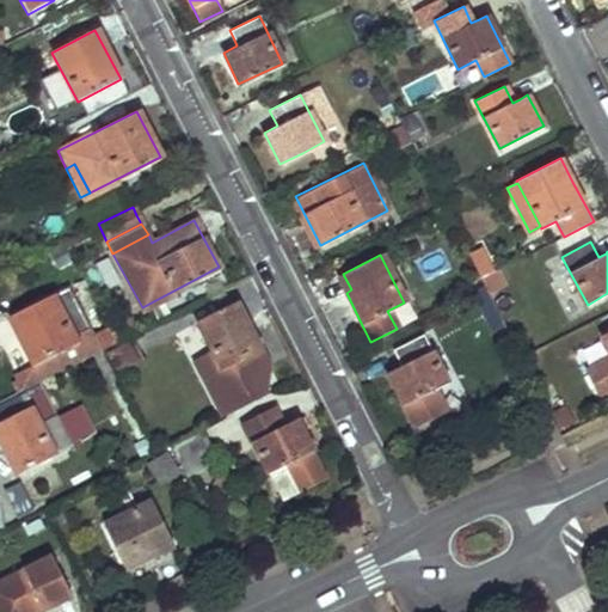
[(478,270),(480,275),(481,279),(492,274),(487,265),(478,270)]
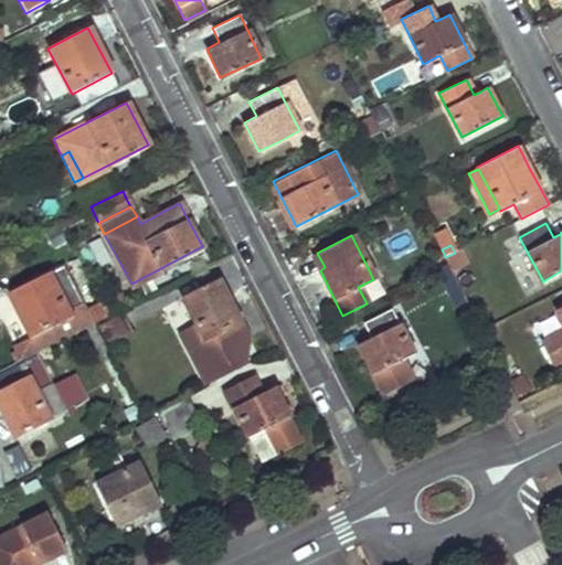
[(317,253),(313,255),(320,270),(325,267),(317,253)]
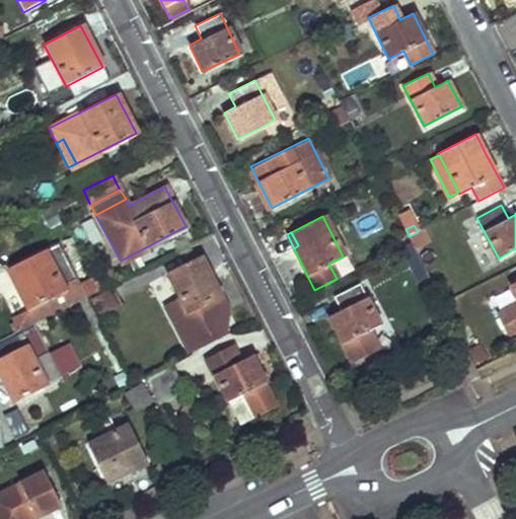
[(56,243),(6,270),(33,321),(84,296),(77,284),(56,243)]
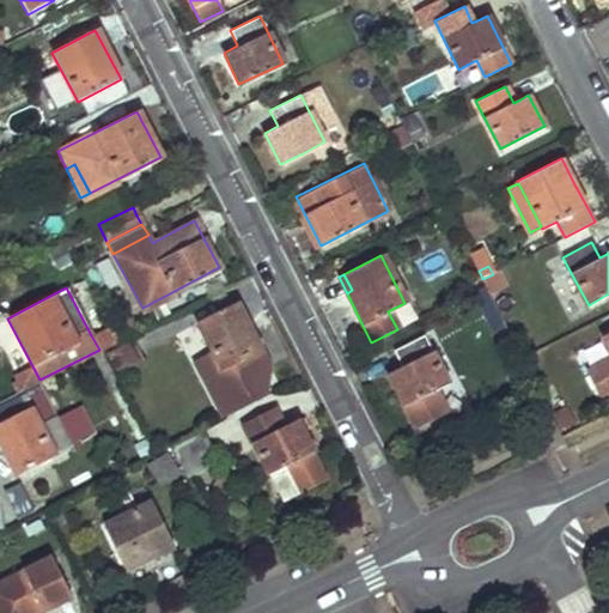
[(244,359),(257,352),(233,304),(195,323),(219,371),(201,381),(217,412),(260,389),(244,359)]
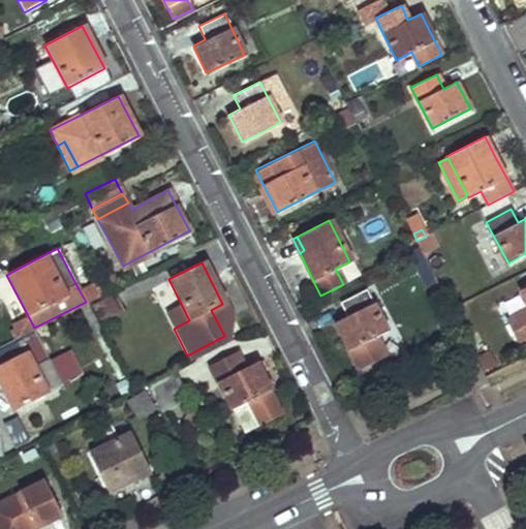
[(99,296),(112,288),(104,275),(92,281),(92,283),(99,296)]
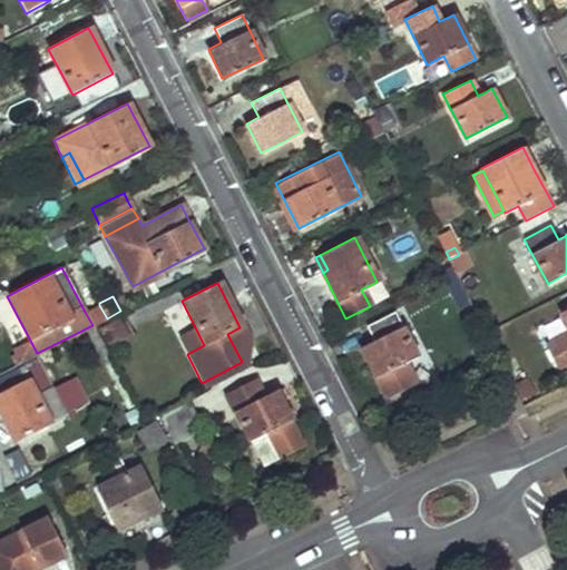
[(99,305),(85,312),(93,325),(107,318),(99,305)]
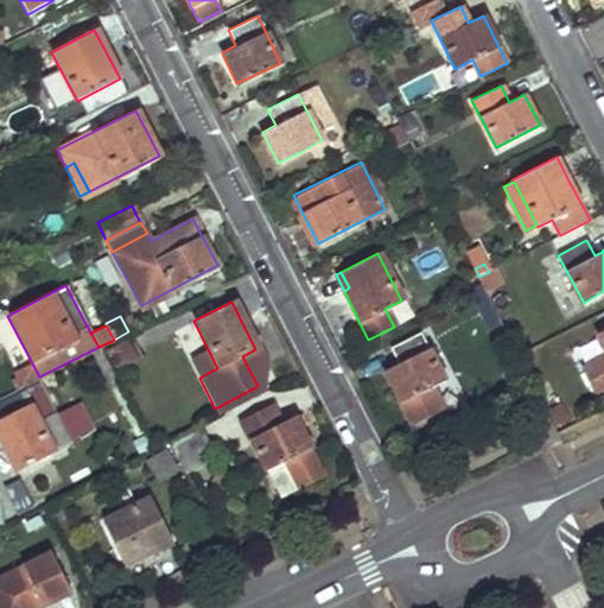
[(385,372),(411,426),(442,411),(430,388),(443,382),(419,334),(390,349),(398,365),(385,372)]
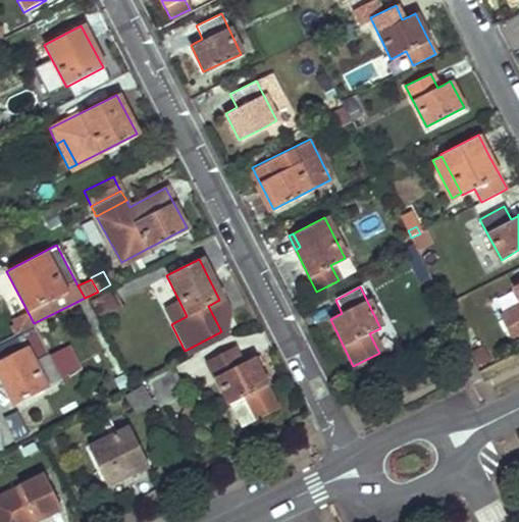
[(118,307),(111,291),(91,300),(98,316),(118,307)]
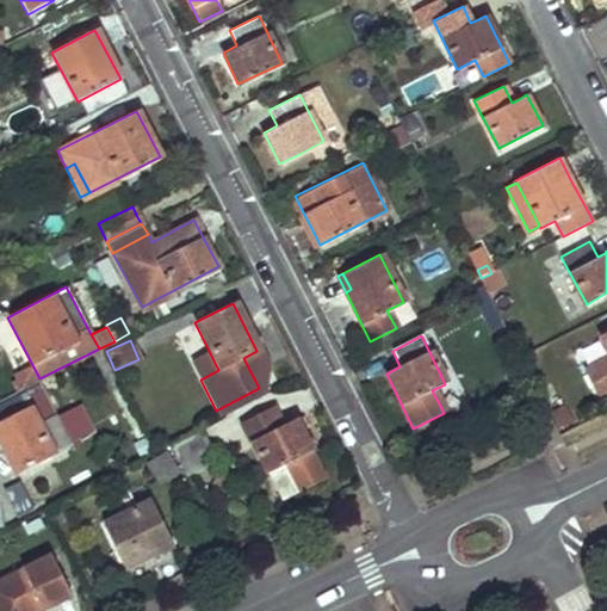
[(262,394),(265,366),(256,351),(243,358),(259,388),(216,411),(220,417),(262,394)]
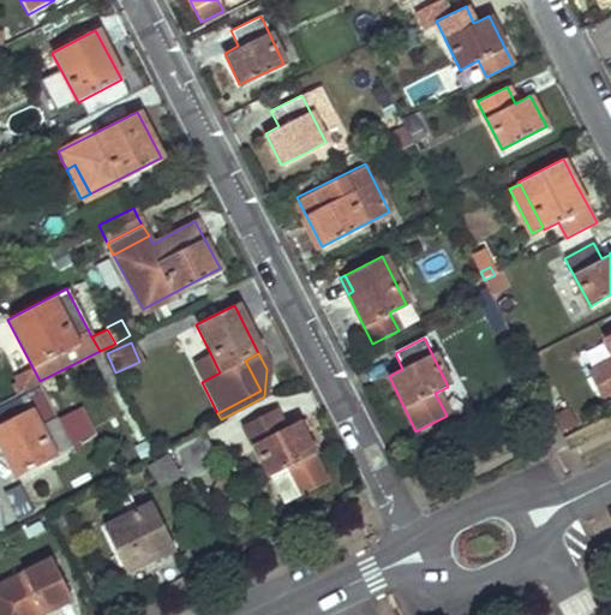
[(69,451),(40,390),(25,398),(23,394),(0,406),(0,442),(17,476),(69,451)]
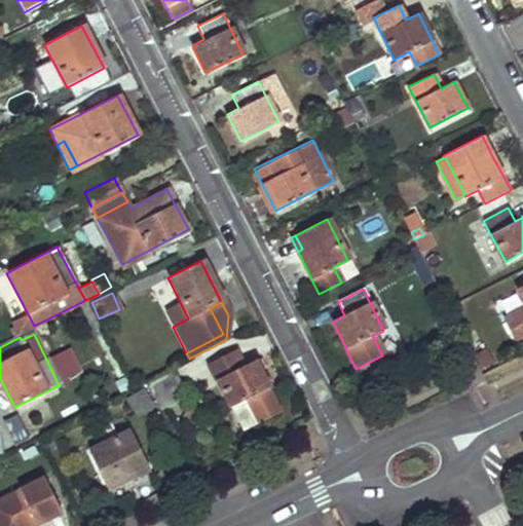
[(254,359),(248,362),(241,365),(234,351),(209,365),(230,407),(247,399),(259,422),(281,412),(254,359)]
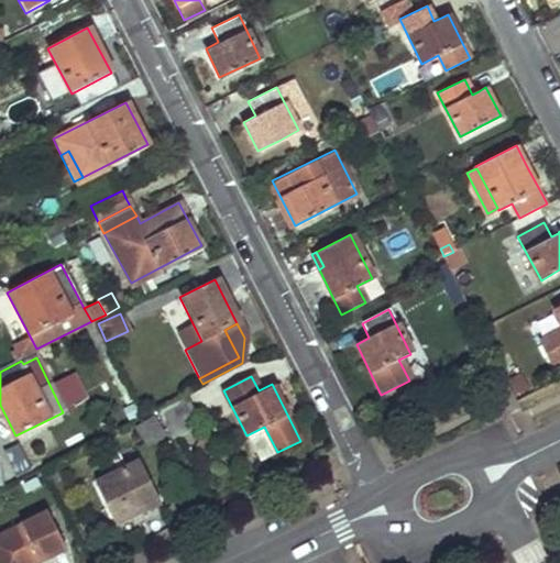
[(180,395),(154,408),(167,435),(194,421),(180,395)]
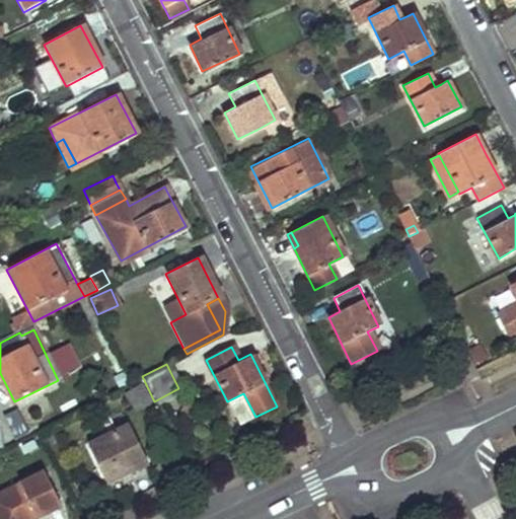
[(153,401),(148,392),(143,382),(124,392),(134,411),(153,401)]
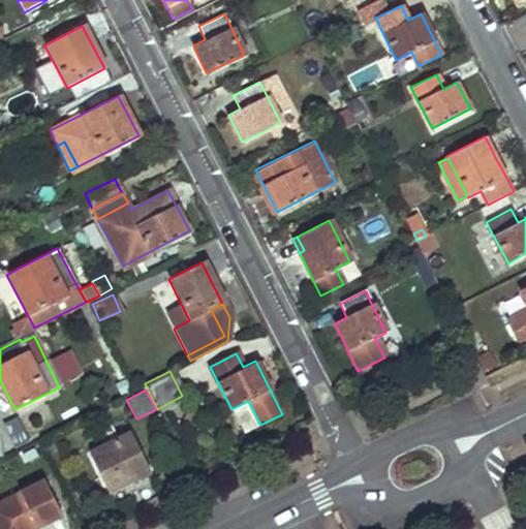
[(32,441),(19,415),(5,422),(19,447),(32,441)]
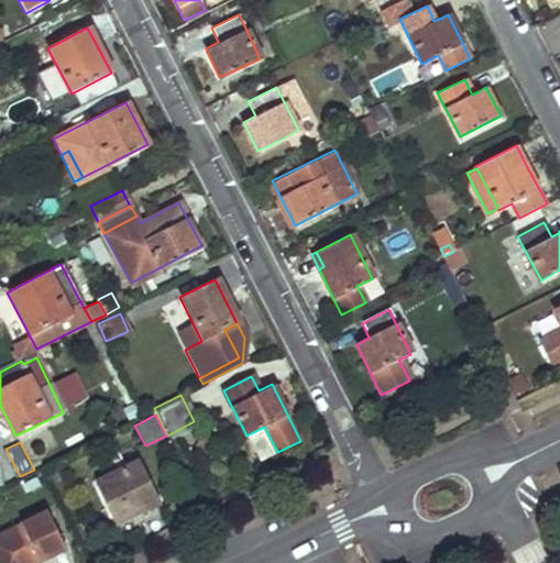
[(160,500),(139,460),(94,483),(114,523),(160,500)]
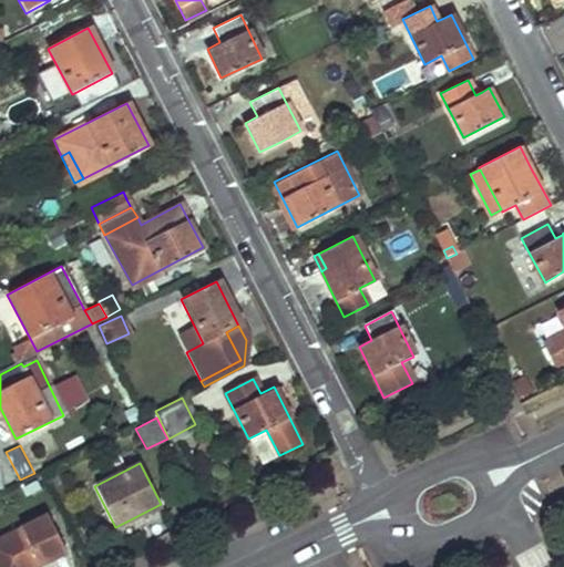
[(36,566),(65,550),(47,514),(0,538),(0,566),(36,566)]
